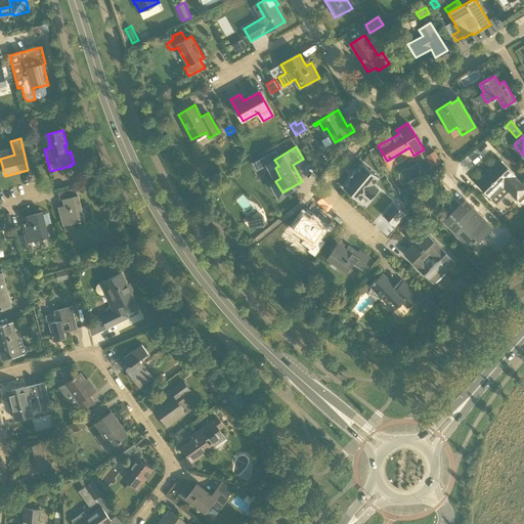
[(434,167),(441,163),(434,151),(427,156),(434,167)]
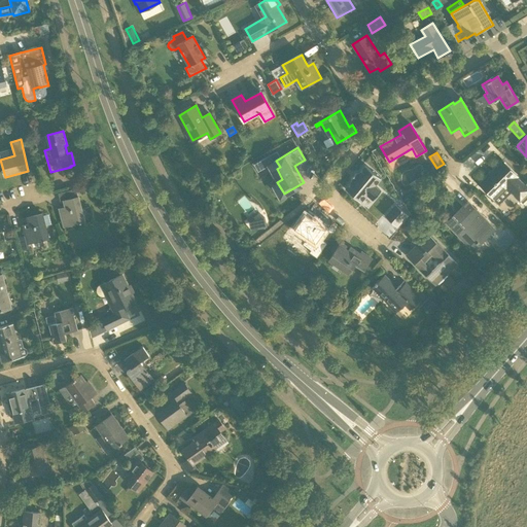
[(488,177),(487,176),(479,184),(495,200),(506,188),(520,202),(526,194),(526,186),(517,177),(518,177),(502,161),(494,169),(495,170),(488,177)]
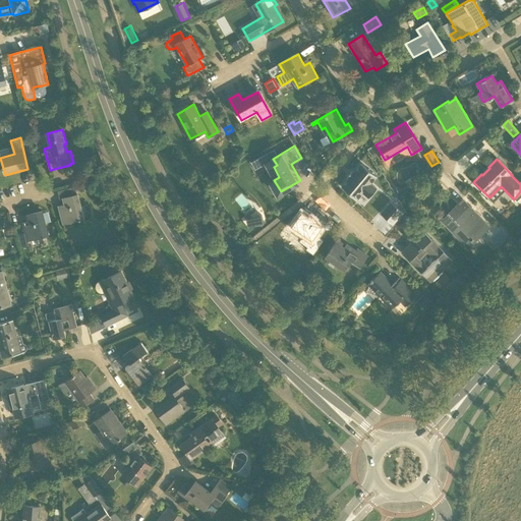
[(359,171),(357,169),(349,178),(351,180),(345,187),(360,200),(366,193),(372,198),(381,189),(374,184),(381,177),(364,164),(359,171)]
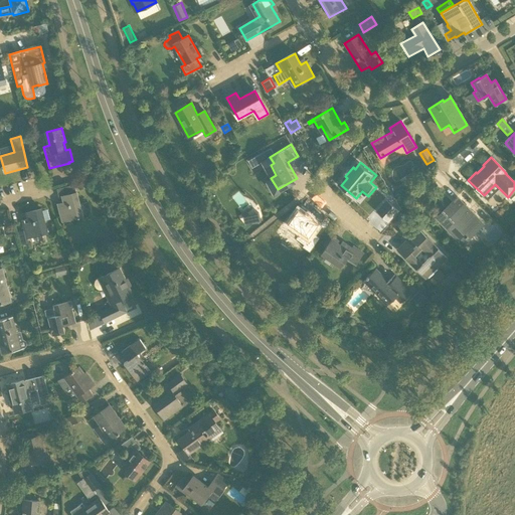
[(82,216),(76,192),(74,185),(69,186),(71,193),(62,196),(65,208),(59,209),(61,219),(72,216),(73,218),(82,216)]
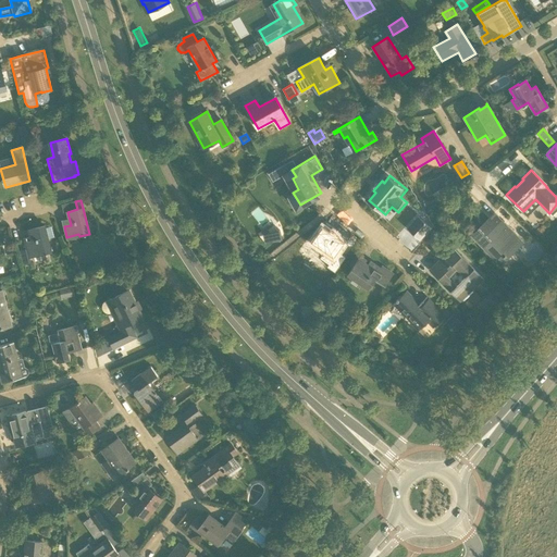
[(480,231),(478,229),(471,236),(498,263),(521,240),(494,213),(482,225),(484,226),(480,231)]
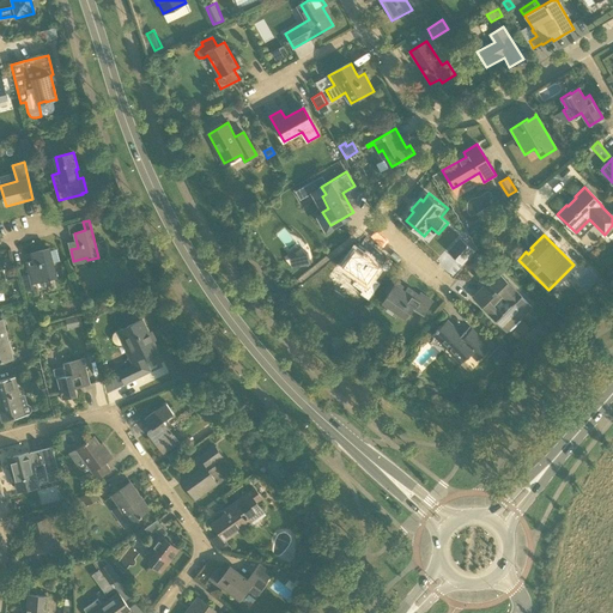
[(449,254),(463,267),(475,253),(461,240),(449,254)]
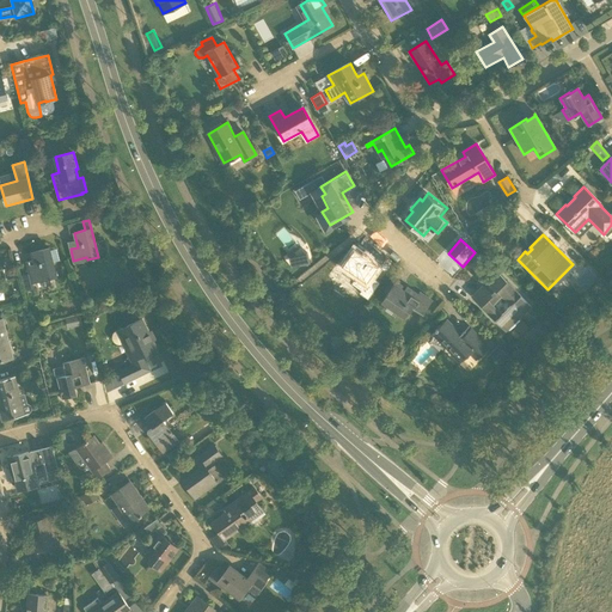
[(46,280),(56,276),(49,248),(32,252),(36,267),(29,268),(30,274),(31,280),(44,277),(46,280)]
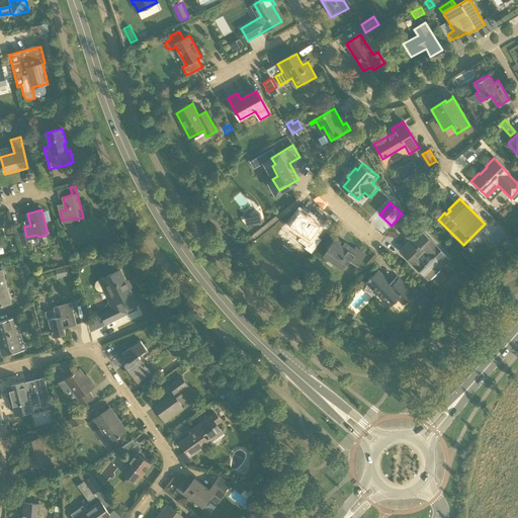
[(299,211),(289,226),(301,235),(297,241),(306,246),(304,249),(312,254),(322,240),(315,235),(321,227),(314,221),(315,220),(309,216),(308,217),(299,211)]
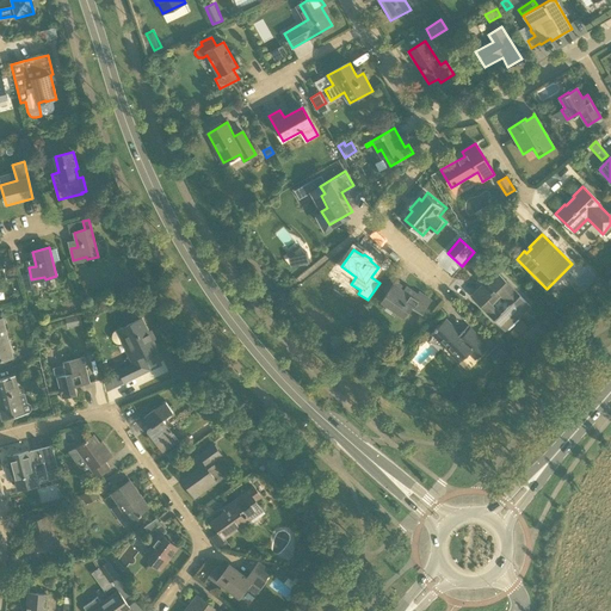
[(505,332),(506,331),(510,331),(519,321),(519,318),(531,307),(497,271),(495,272),(497,275),(482,289),(480,287),(470,296),(505,332)]
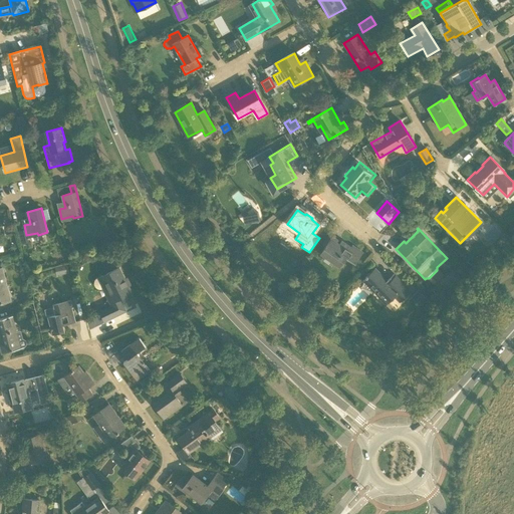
[(26,235),(25,230),(17,232),(21,245),(29,243),(27,238),(26,235)]
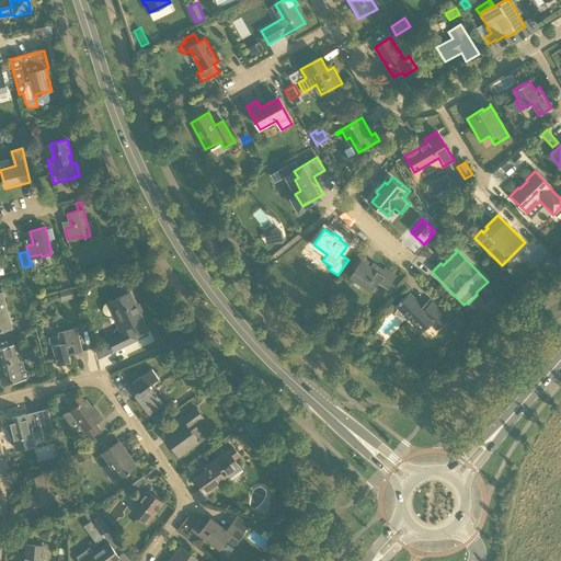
[(384,267),(382,270),(374,264),(370,267),(367,265),(369,262),(363,259),(350,277),(370,292),(378,281),(388,287),(396,276),(396,277),(397,276),(384,267)]
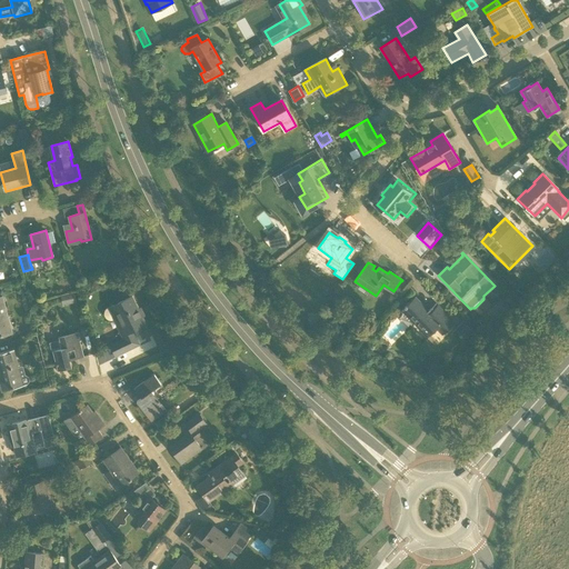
[(0,336),(12,332),(8,318),(2,297),(0,297),(0,336)]
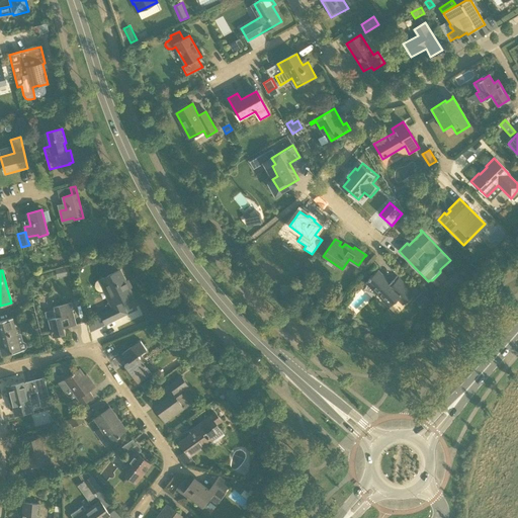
[(115,303),(111,305),(113,309),(101,315),(105,324),(126,314),(120,301),(133,295),(120,270),(103,278),(98,280),(97,281),(96,282),(95,284),(95,285),(95,287),(96,288),(97,289),(98,290),(99,291),(100,291),(102,291),(108,289),(115,303)]
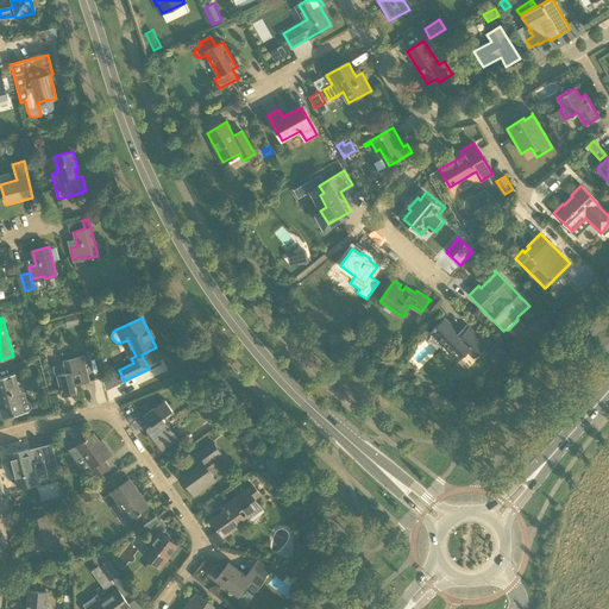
[(473,358),(485,345),(469,328),(462,337),(445,319),(437,327),(435,327),(433,330),(434,330),(431,332),(458,359),(468,351),(473,358)]
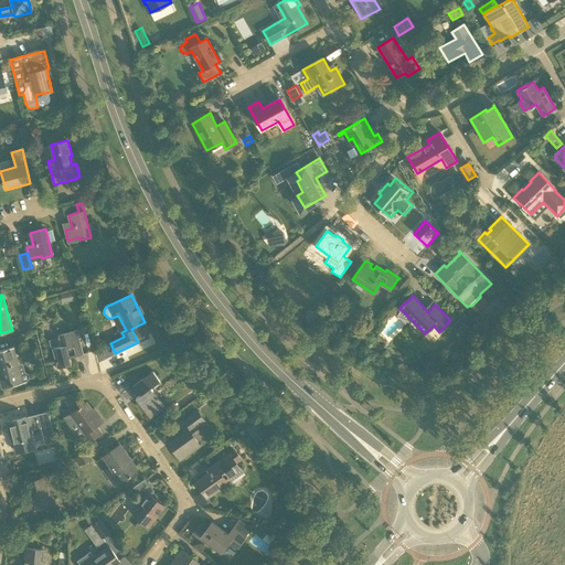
[(470,327),(468,324),(461,318),(449,330),(456,337),(458,339),(470,327)]
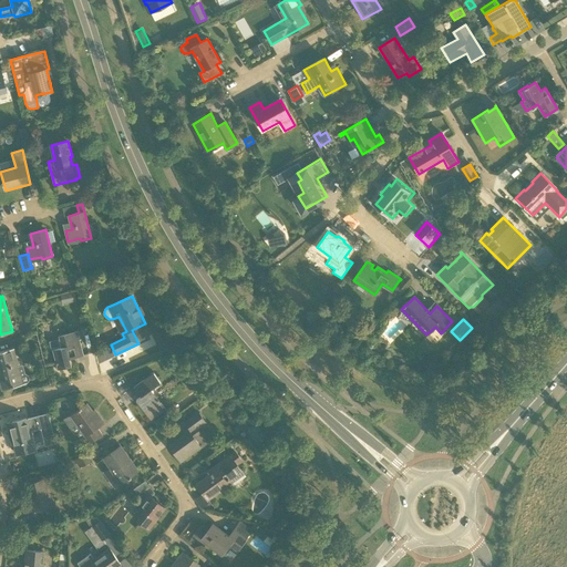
[(62,348),(53,350),(58,370),(72,366),(70,359),(84,356),(78,331),(59,337),(62,348)]
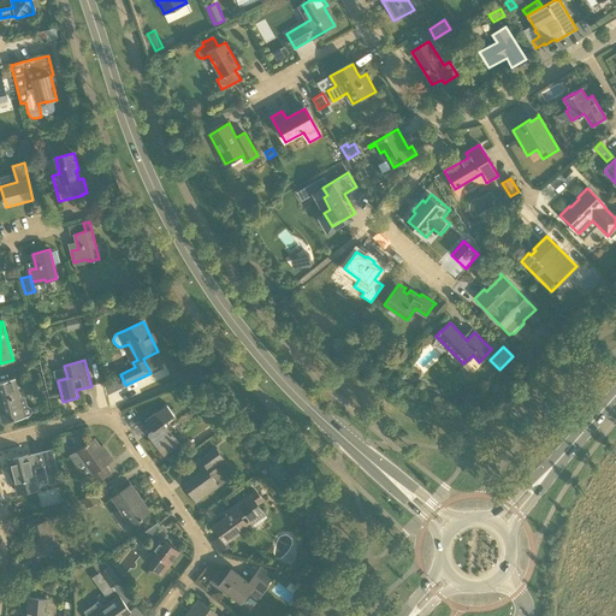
[(23,419),(18,402),(21,401),(15,378),(0,381),(0,398),(1,406),(0,404),(0,407),(4,422),(12,420),(12,421),(23,419)]
